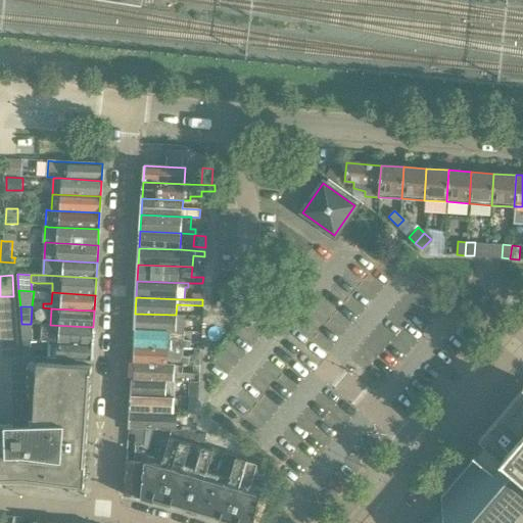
[(135,314),(134,330),(183,332),(184,316),(176,315),(135,314)]
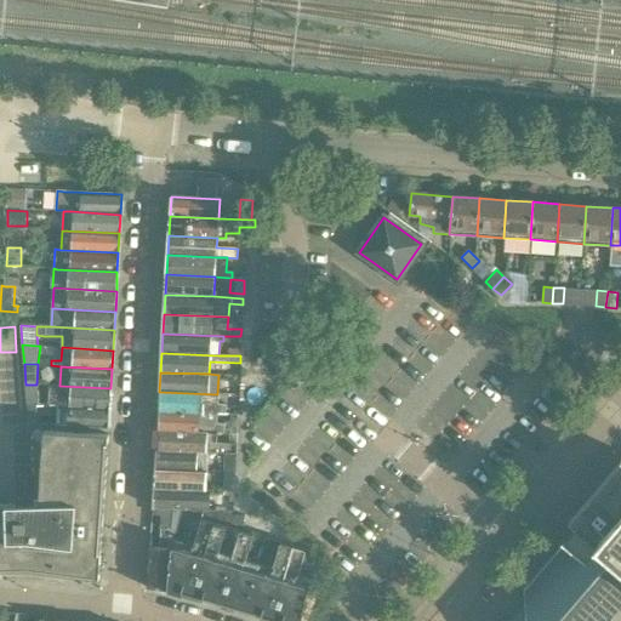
[(40,405),(39,385),(36,385),(26,385),(27,405),(40,405)]
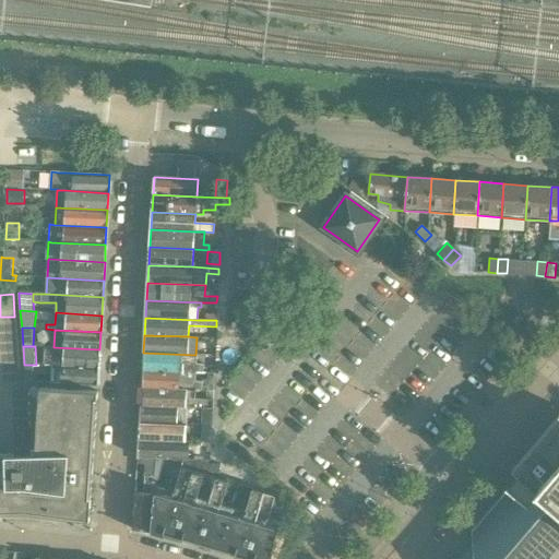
[(45,346),(44,364),(52,365),(98,367),(99,349),(54,347),(45,346)]
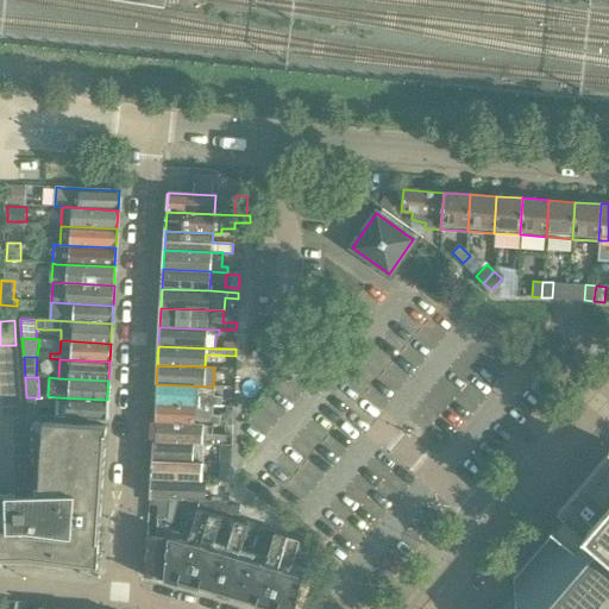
[(156,384),(155,403),(213,406),(221,406),(221,396),(213,396),(213,387),(156,384)]
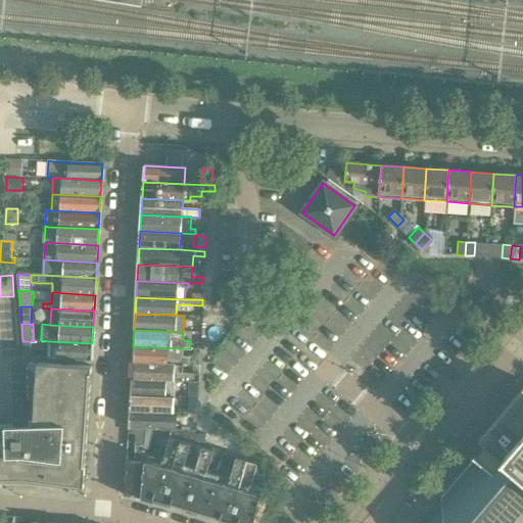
[(49,341),(48,358),(57,358),(57,359),(91,361),(92,343),(49,341)]
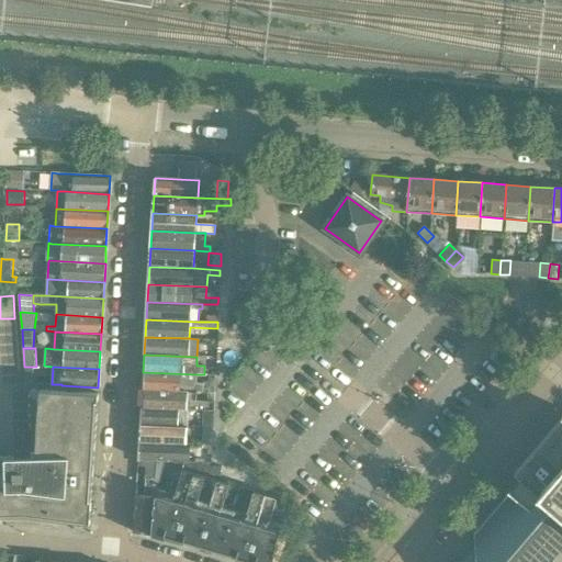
[(143,372),(142,390),(197,392),(203,392),(214,392),(215,382),(203,381),(203,383),(197,383),(197,374),(143,372)]
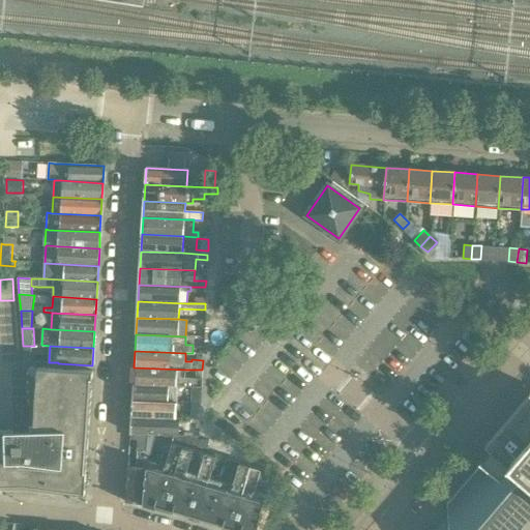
[(88,442),(89,422),(93,372),(37,367),(33,430),(29,430),(12,431),(0,431),(0,487),(22,487),(40,490),(41,490),(42,490),(43,490),(46,490),(84,495),(84,494),(85,491),(88,442)]
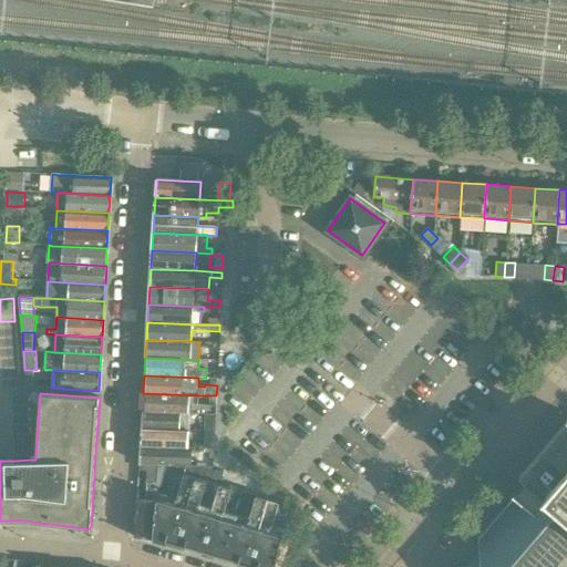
[(143,393),(143,411),(189,412),(204,413),(215,413),(215,405),(197,404),(198,395),(143,393)]
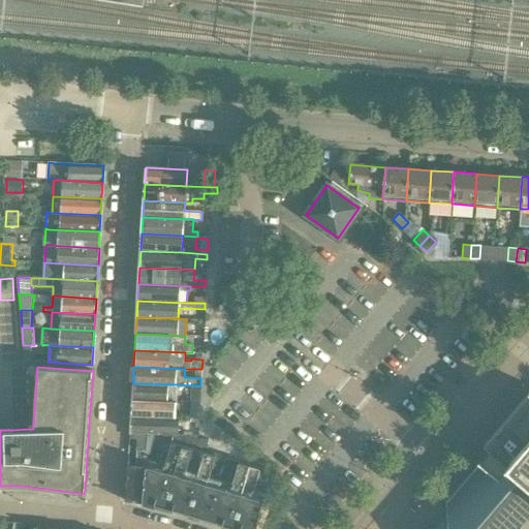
[(133,383),(132,400),(176,401),(177,384),(133,383)]
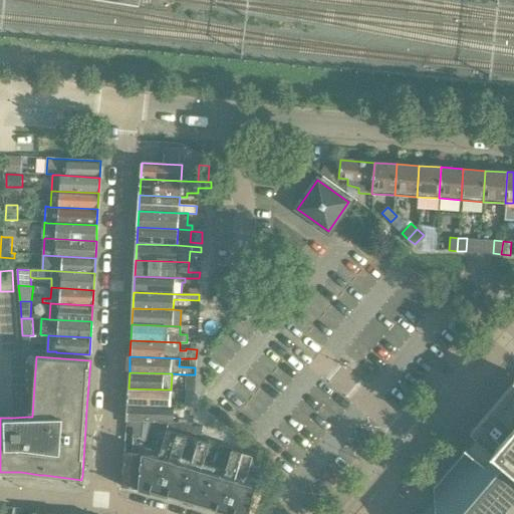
[(195,374),(185,374),(184,391),(194,391),(195,374)]
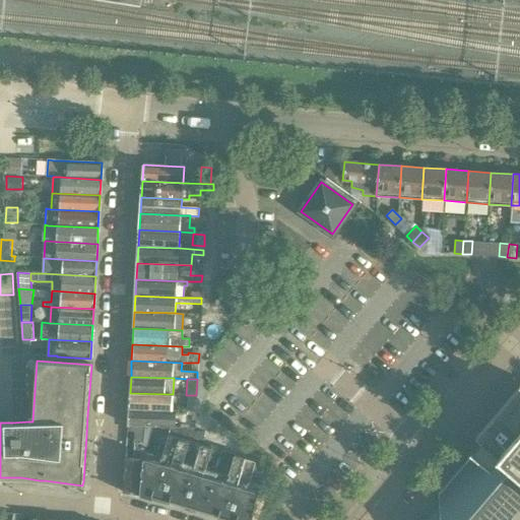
[(428,519),(519,519),(519,385),(475,438),(481,443),(472,453),(471,451),(470,452),(471,454),(439,493),(441,519),(428,519)]
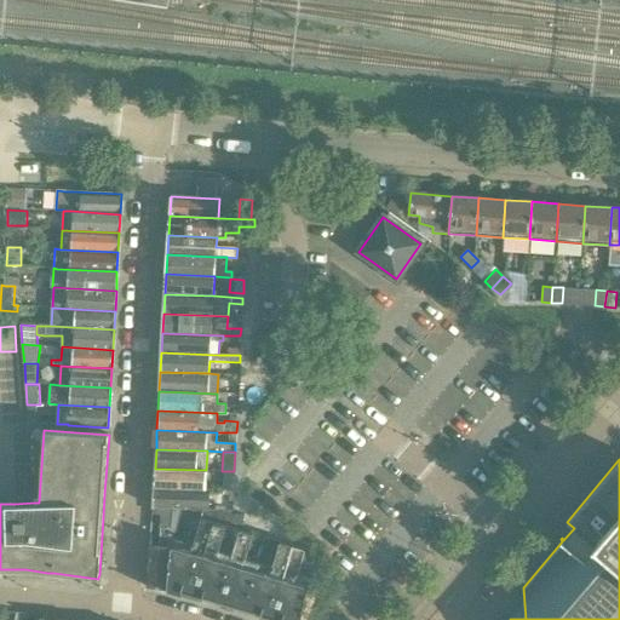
[(155,469),(154,487),(205,489),(206,470),(155,469)]
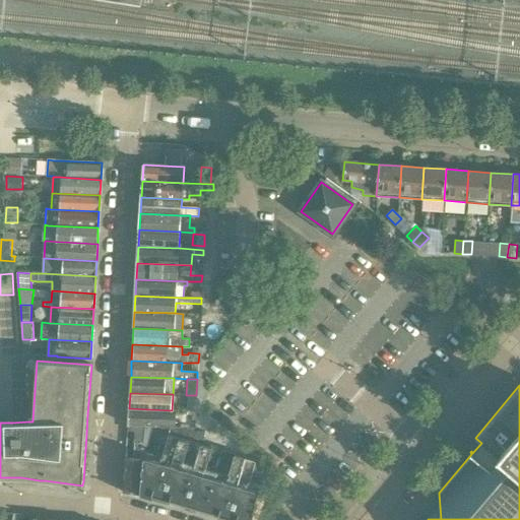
[(196,395),(186,395),(186,411),(195,412),(196,395)]
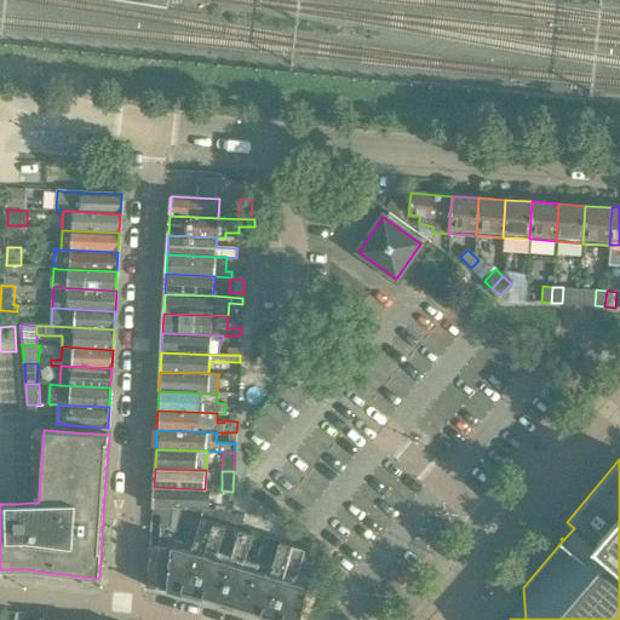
[(154,487),(153,507),(162,507),(172,509),(185,509),(204,510),(208,510),(210,489),(205,489),(154,487)]
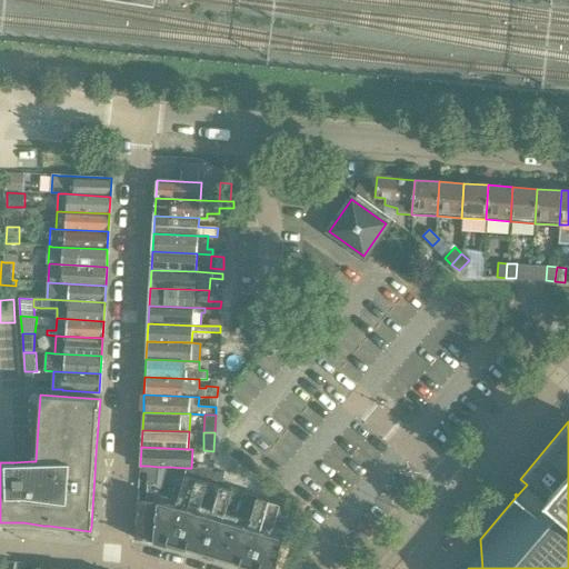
[(137,501),(135,539),(153,541),(158,467),(149,466),(147,486),(146,501),(137,501)]
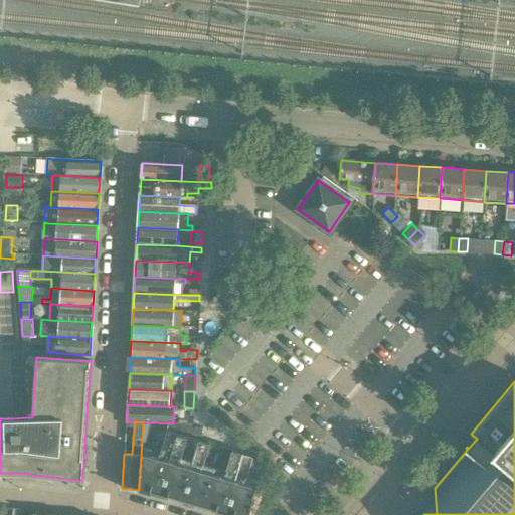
[(143,422),(139,490),(151,494),(151,492),(159,495),(177,434),(167,431),(161,453),(148,449),(153,433),(151,432),(154,422),(143,422)]
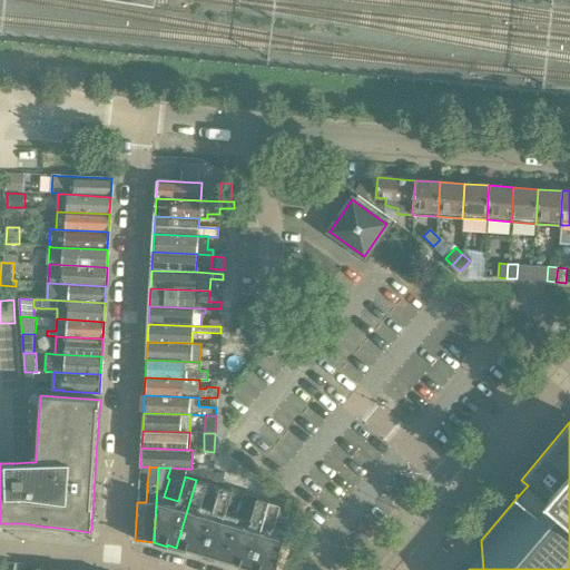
[(187,469),(186,472),(223,483),(223,477),(222,477),(220,477),(220,473),(219,472),(213,472),(213,470),(202,469),(192,469),(187,469)]
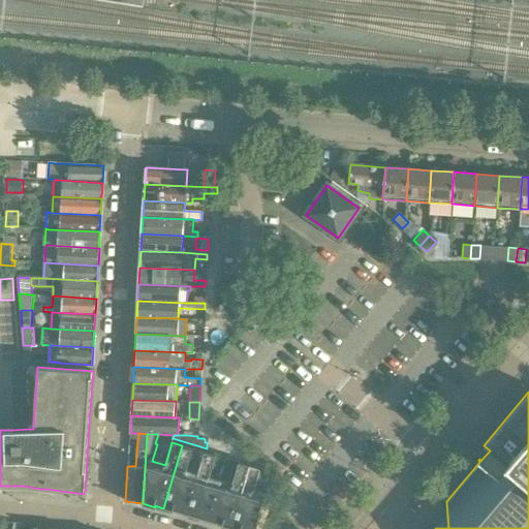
[(182,445),(163,508),(173,510),(174,507),(187,511),(198,474),(187,471),(193,449),(182,445)]
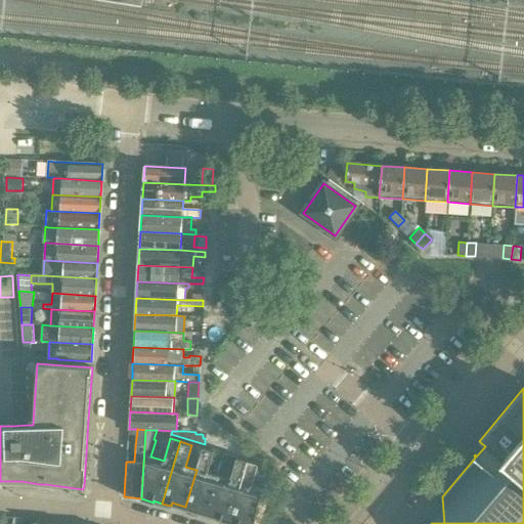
[(197,470),(185,507),(208,514),(219,477),(207,473),(213,451),(203,448),(197,470)]
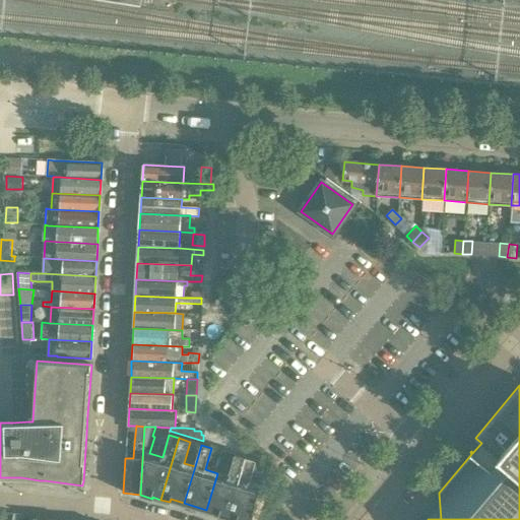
[(217,473),(206,510),(218,514),(217,517),(226,519),(246,458),(236,455),(229,476),(217,473)]
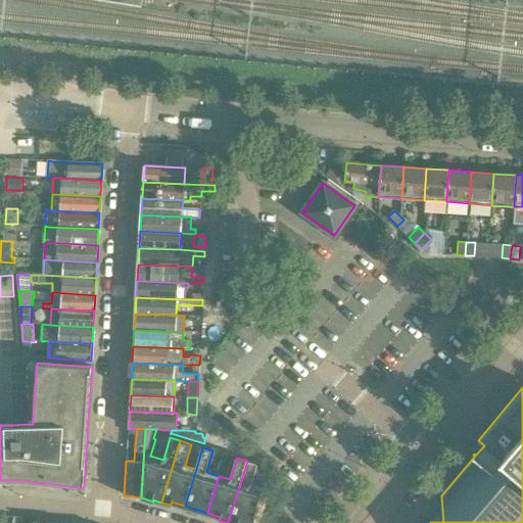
[(247,461),(228,522),(231,522),(252,522),(262,488),(250,485),(257,464),(247,461)]
